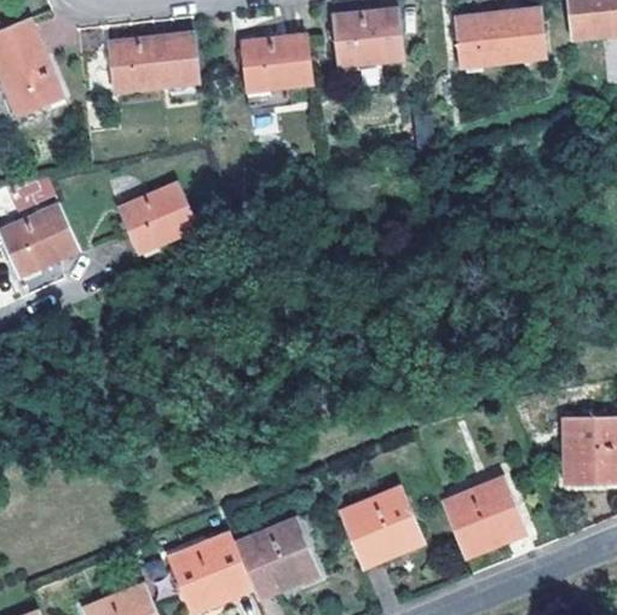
[(616,0),(570,0),(575,42),(616,36),(616,0)]
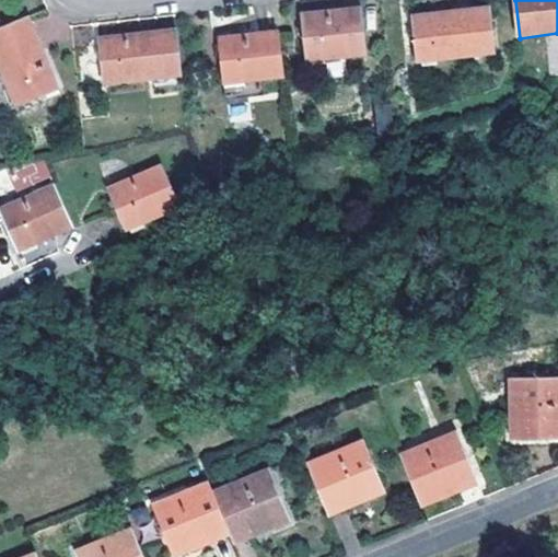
[(490,11),(414,20),(419,65),(497,56),(490,11)]
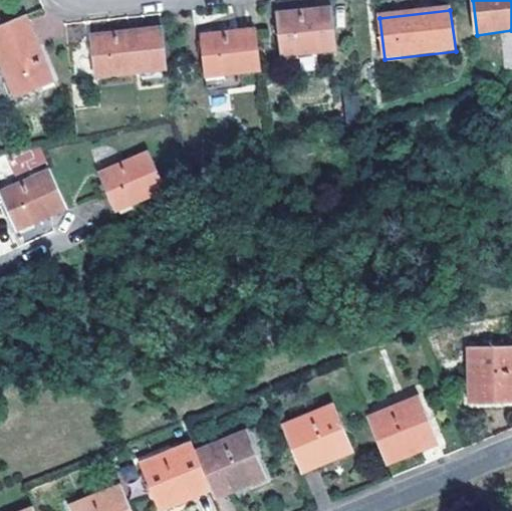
[(337,51),(332,11),(279,17),(283,58),(337,51)]
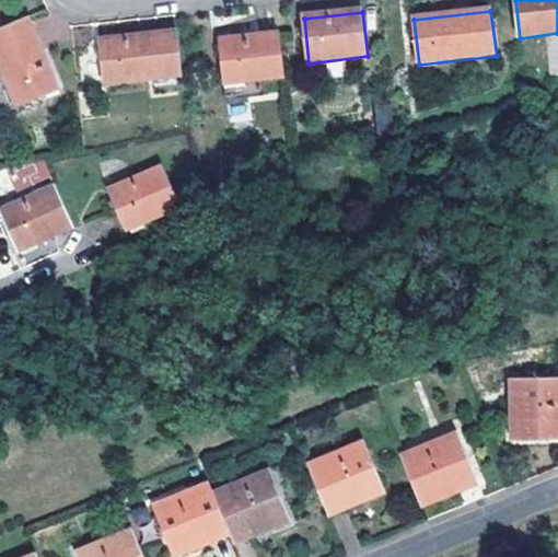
[(28,20),(0,32),(0,68),(18,109),(58,92),(28,20)]
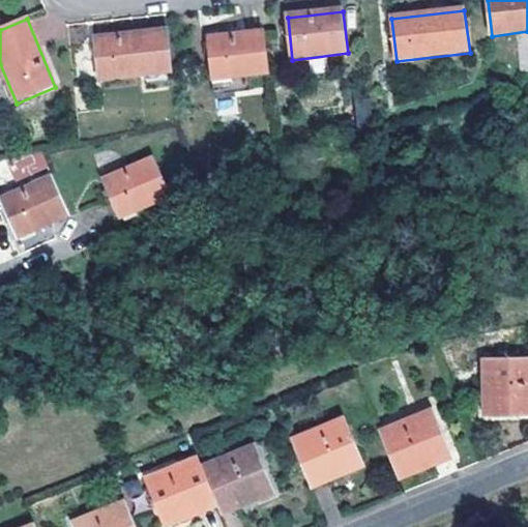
[(173,74),(168,31),(95,39),(100,82),(173,74)]
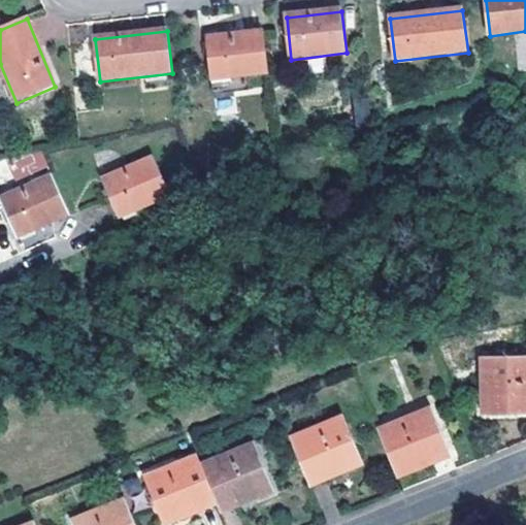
[(268,75),(264,33),(208,39),(214,81),(268,75)]
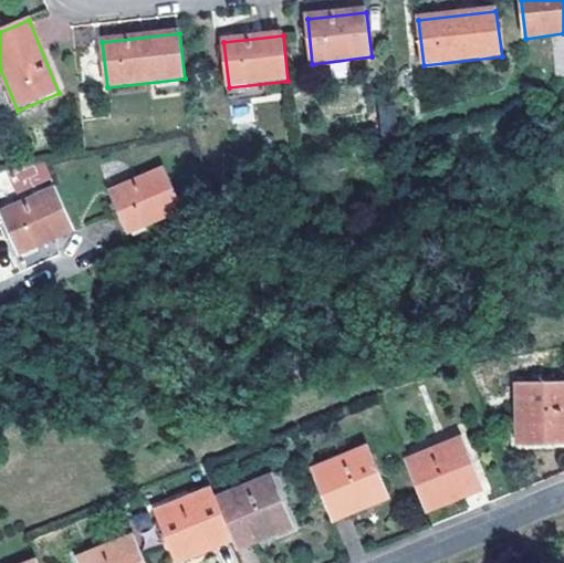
[(11,176),(19,197),(54,185),(47,163),(11,176)]
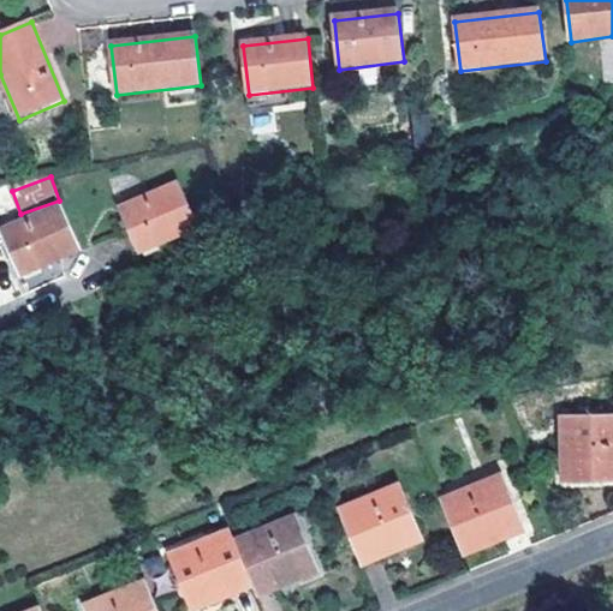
[(174,180),(114,207),(134,252),(195,225),(174,180)]
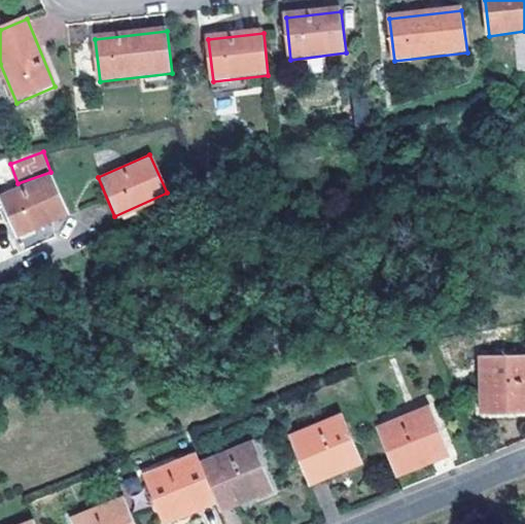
[(19,234),(50,220),(70,212),(54,172),(1,195),(19,234)]
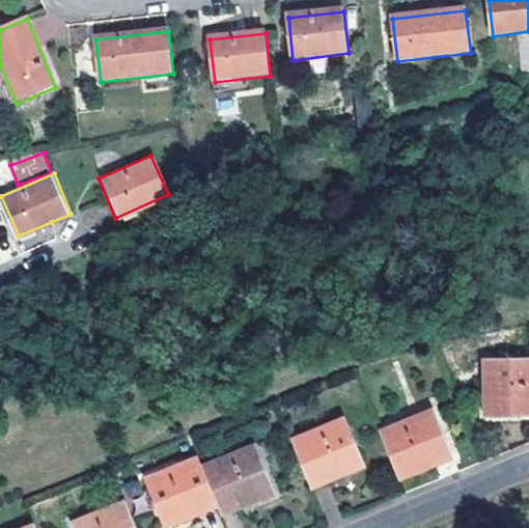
[(528,356),(480,355),(479,413),(528,413),(528,356)]
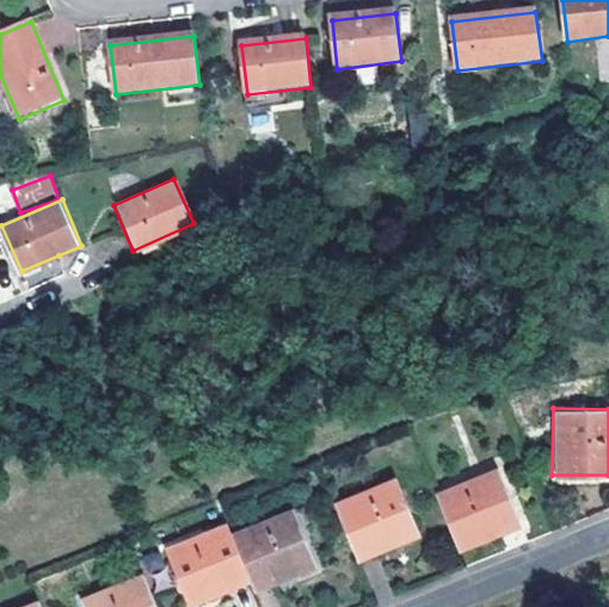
[(435,493),(459,551),(520,526),(496,469),(435,493)]
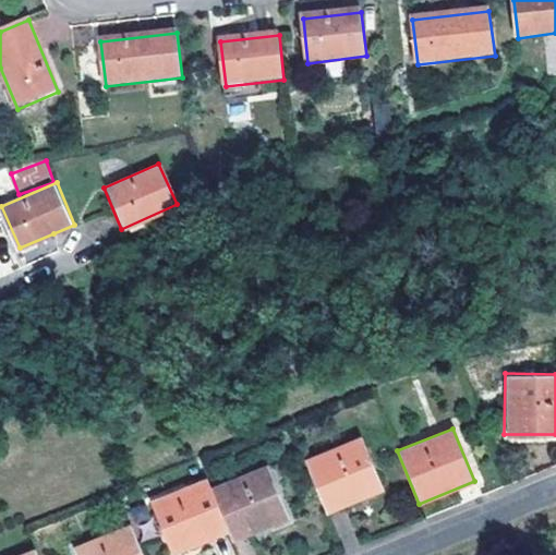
[(303,460),(325,513),(382,490),(360,438),(303,460)]
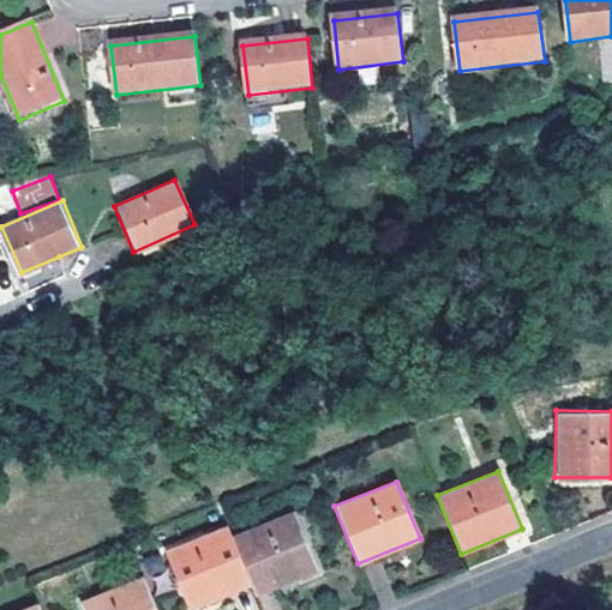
[(250,581),(253,591),(313,566),(291,511),(229,535),(250,581)]
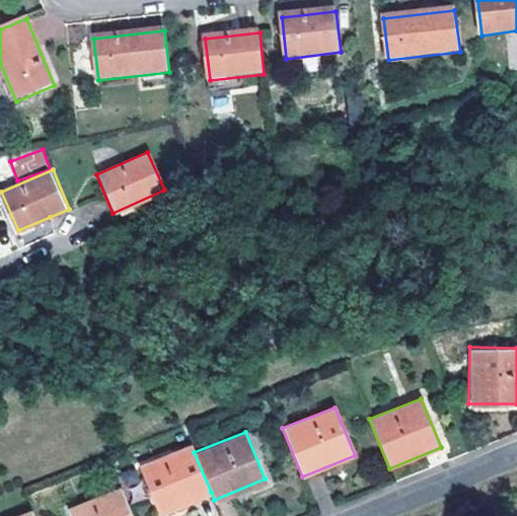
[(194,452),(191,444),(140,465),(159,513),(211,492),(194,452)]
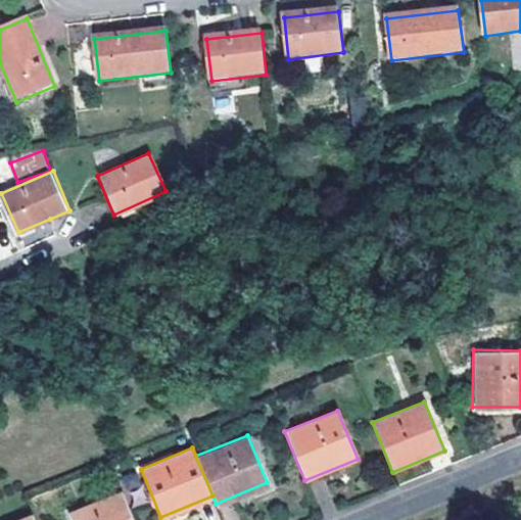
[(133,519),(121,491),(69,513),(72,519),(133,519)]
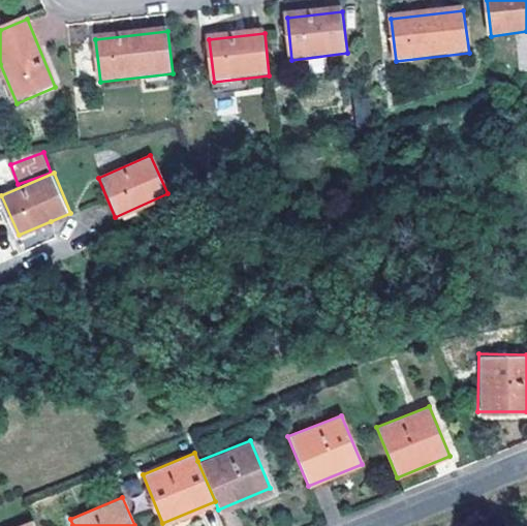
All buildings are outlined.
